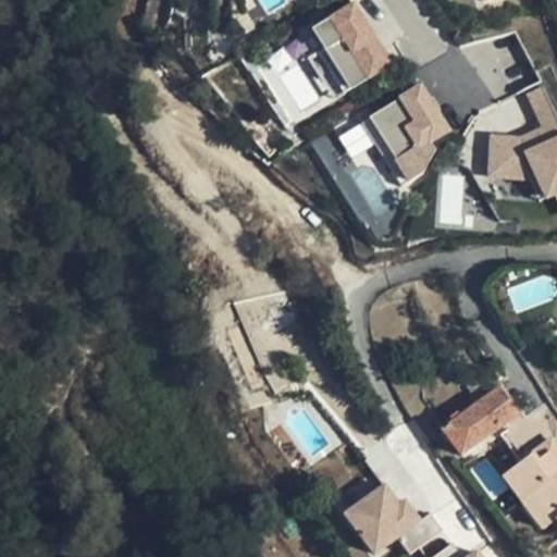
[(351,8),(312,32),(324,50),(336,70),(330,74),(343,95),(388,65),(372,40),(368,44),(360,29),(363,27),(351,8)]
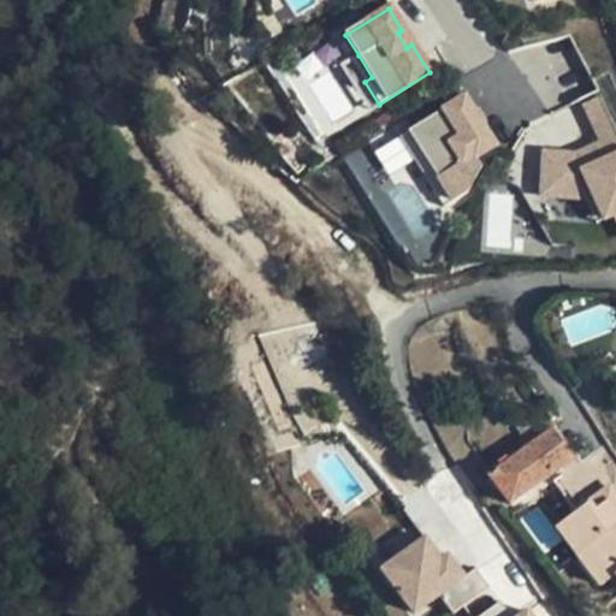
[(398,33),(407,48),(412,45),(402,30),(398,33)]
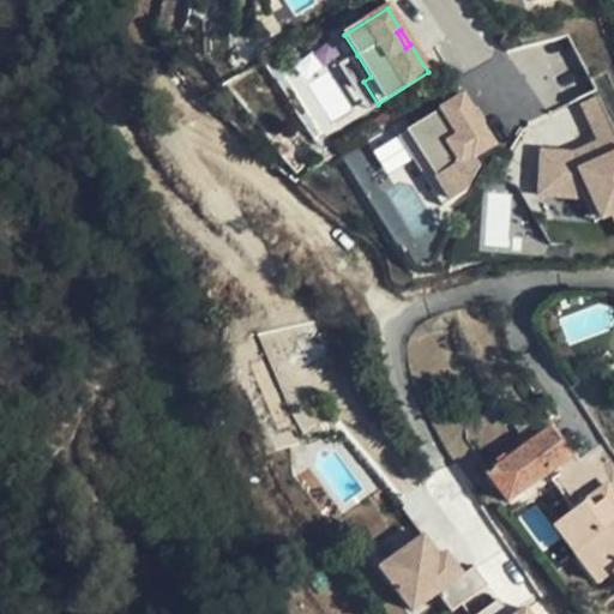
[(371,77),(357,55),(339,66),(368,110),(378,104),(363,82),(371,77)]
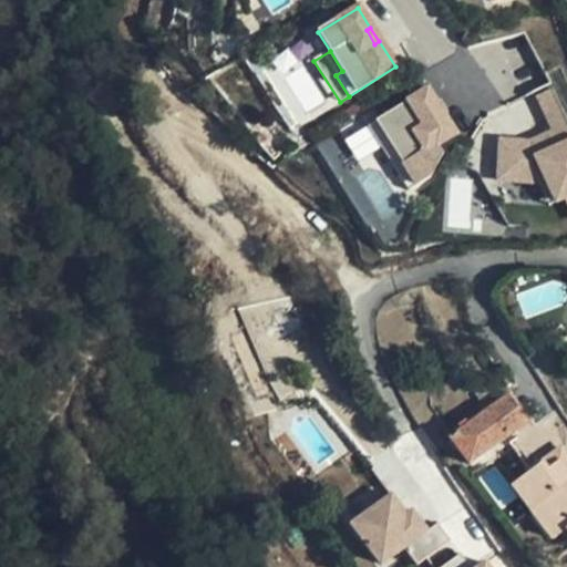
[(529,144),(498,142),(497,166),(514,167),(514,184),(537,185),(544,182),(558,200),(566,195),(566,194),(566,90),(565,84),(536,98),(553,133),(554,137),(531,148),(529,144)]
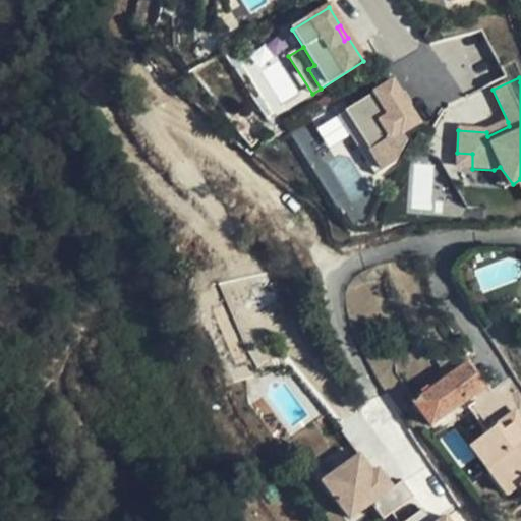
[(373,177),(393,165),(405,143),(401,135),(418,124),(406,106),(404,107),(399,100),(401,98),(392,82),(336,118),(348,137),(356,133),(368,153),(360,157),(373,177)]
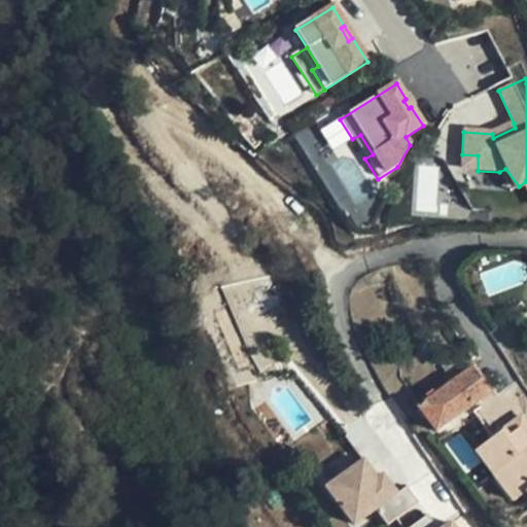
[(403,101),(409,108),(411,107),(413,105),(408,98),(406,99),(403,101)]
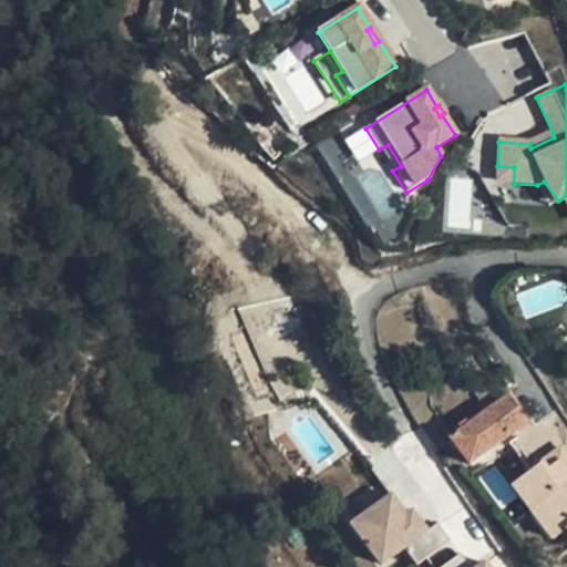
[(529,144),(531,148),(554,137),(553,133),(529,144)]
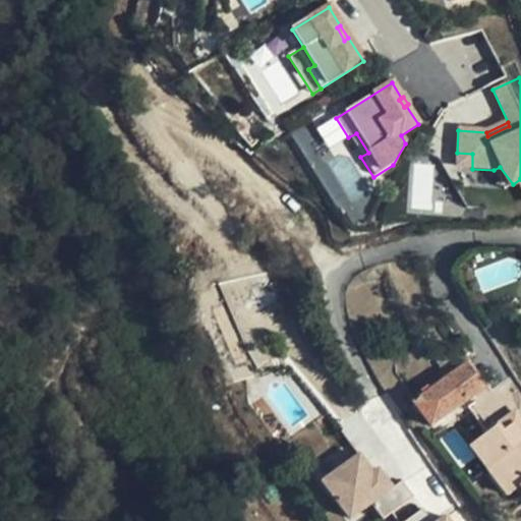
[(348,137),(360,157),(368,153),(356,133),(348,137)]
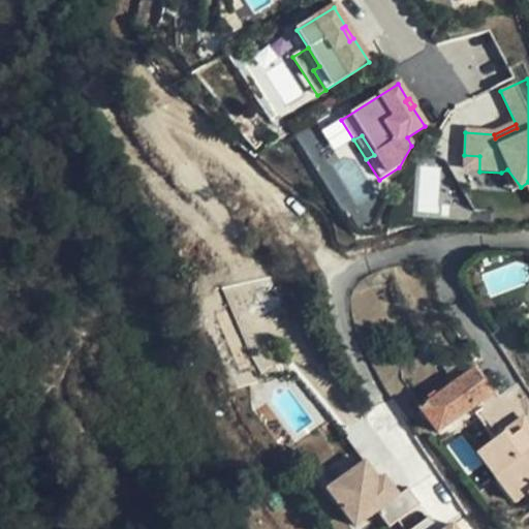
[(479,156),(464,155),(463,172),(479,172),(479,156)]
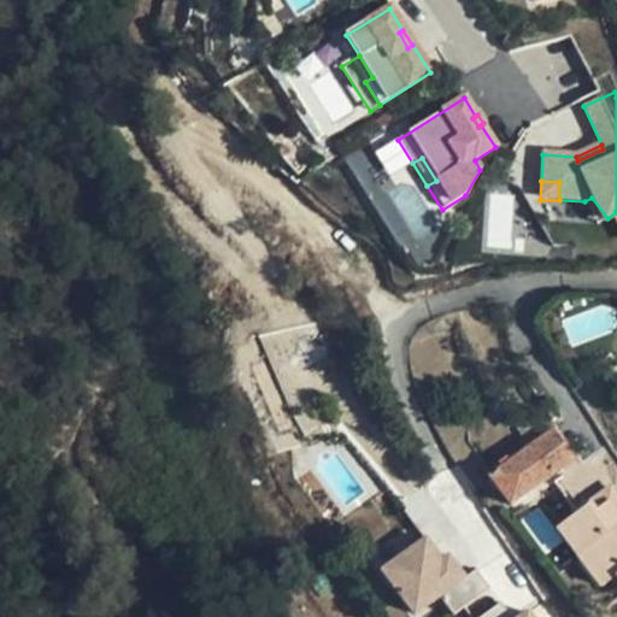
[(592,198),(585,201),(601,224),(607,218),(592,198)]
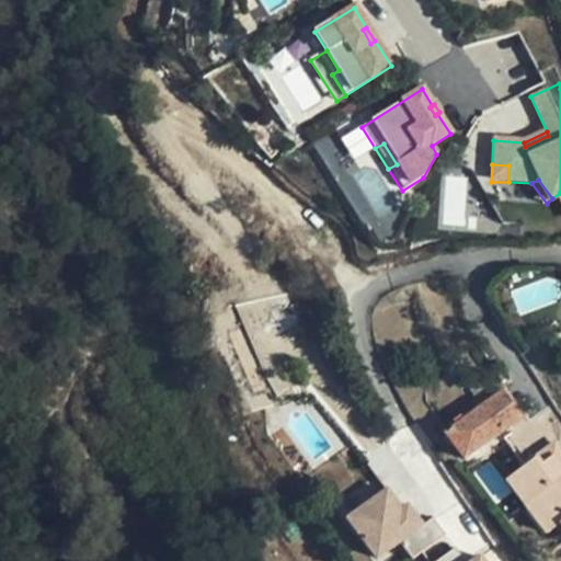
[(465,462),(523,416),(503,390),(444,436),(465,462)]
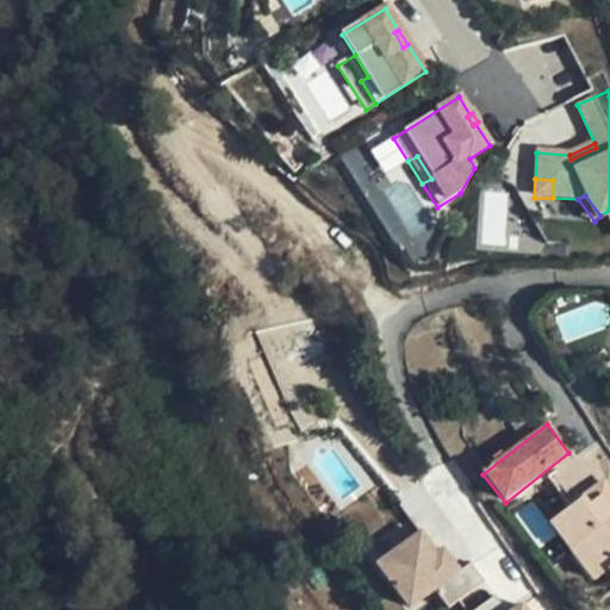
[(609,515),(596,496),(584,505),(579,498),(551,521),(595,580),(609,571),(609,572),(609,515)]
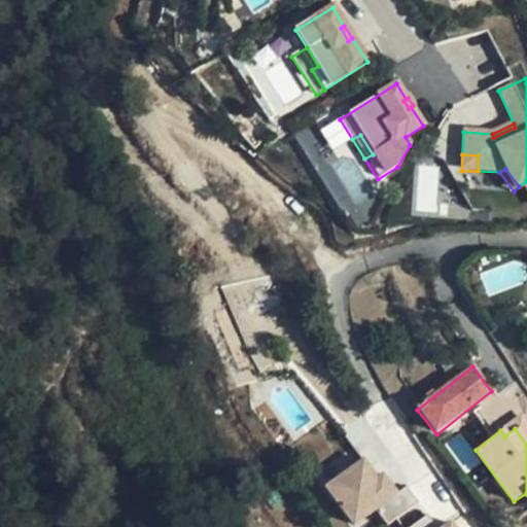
[(318,475),(325,485),(360,456),(353,447),(318,475)]
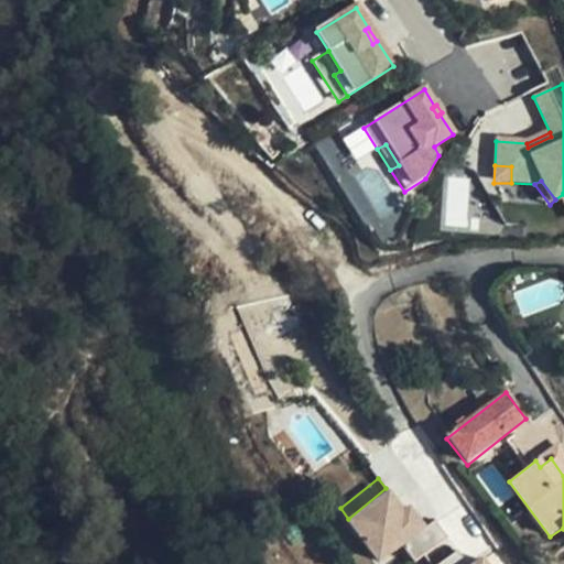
[(382,563),(407,546),(418,561),(444,541),(399,481),(346,522),(378,563),(382,563)]
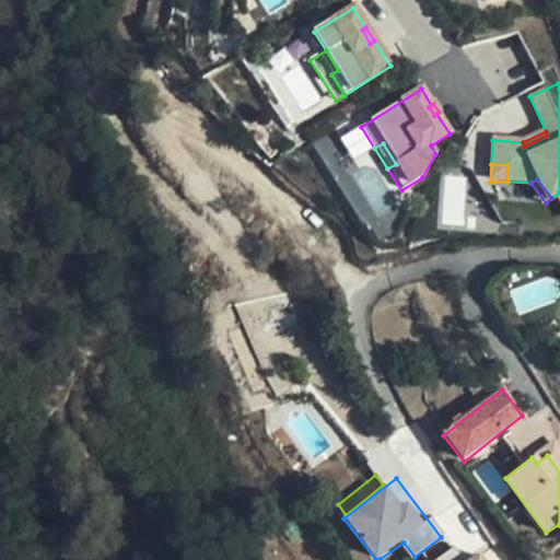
[(490,559),(482,549),(468,559),(457,545),(435,559),(490,559)]
